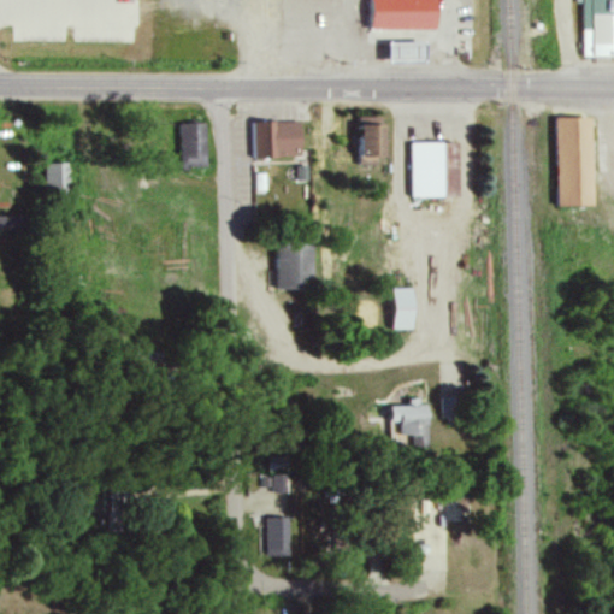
[(371,0),(371,33),(436,31),(435,0),(371,0)]
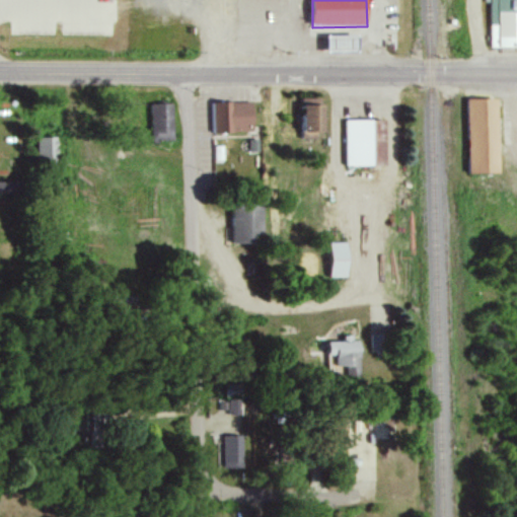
[(516,0),(492,0),(493,48),(516,47),(516,0)]
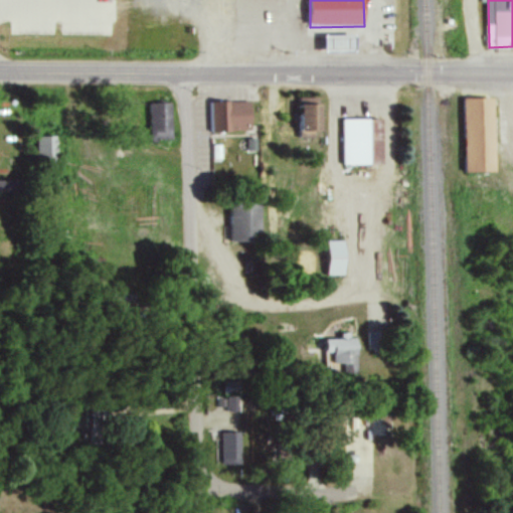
[(355,52),(354,35),(322,36),(322,53),(355,52)]
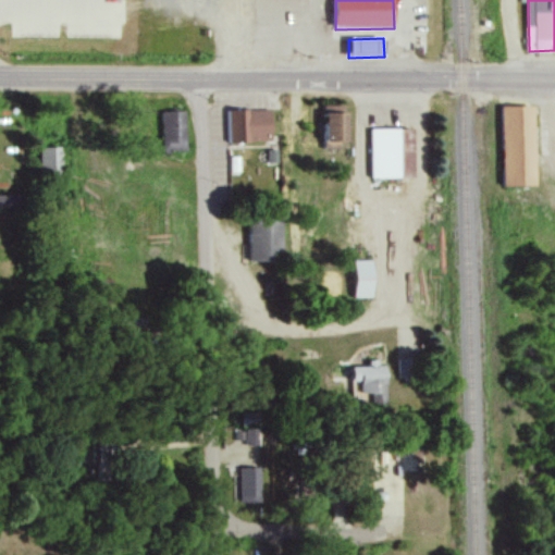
[(349,140),(348,106),(325,106),(327,149),(342,149),(342,140),(349,140)]
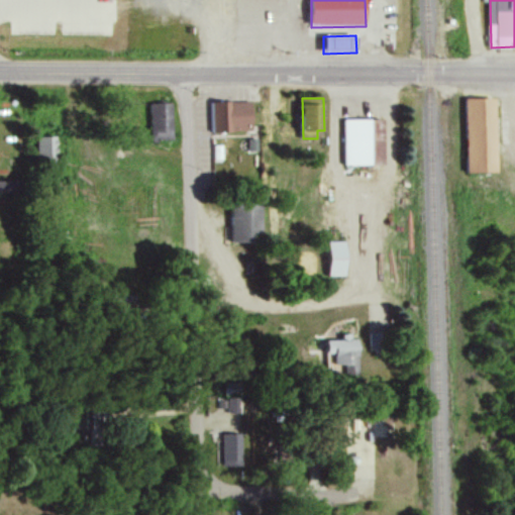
[(469,173),(500,172),(497,98),(467,99),(469,173)]
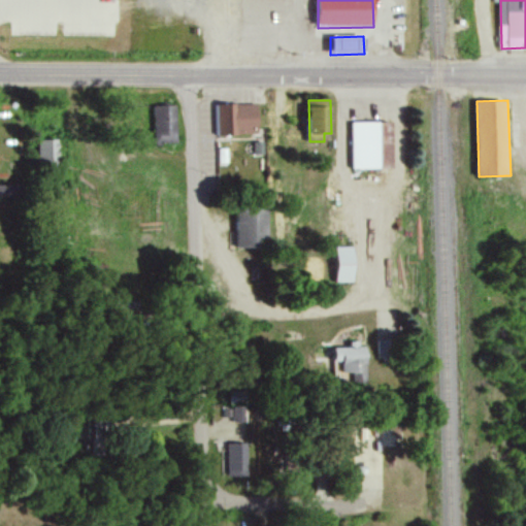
[(260,104),(218,103),(218,134),(260,134),(260,104)]
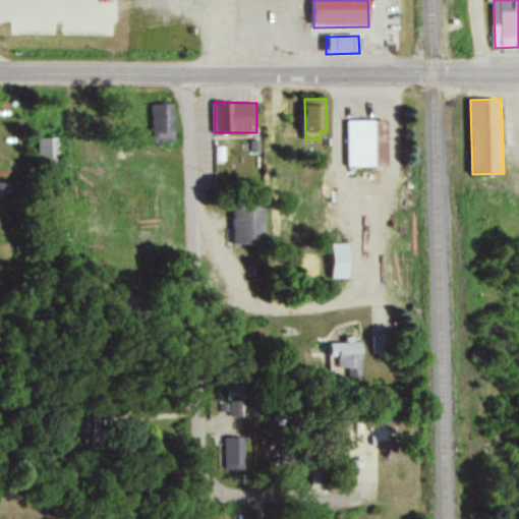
[(176,141),(176,104),(154,104),(154,141),(176,141)]
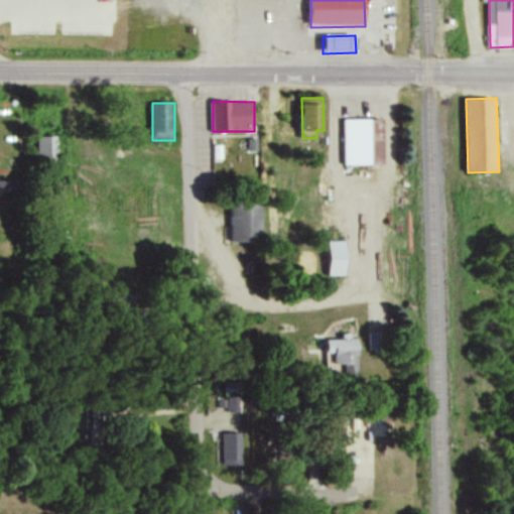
[(345,165),(371,165),(370,119),(344,119),(345,165)]
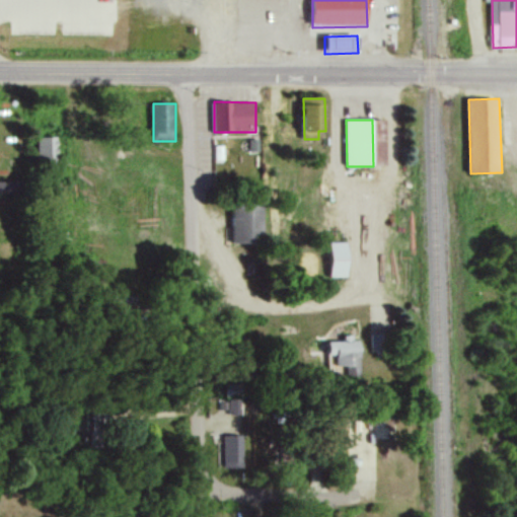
[(59,137),(39,137),(39,164),(59,163),(59,137)]
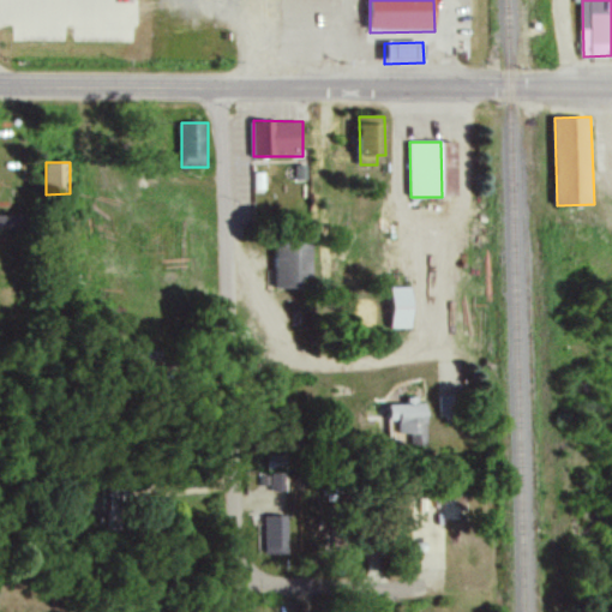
[(0,229),(17,229),(17,215),(0,215),(0,229)]
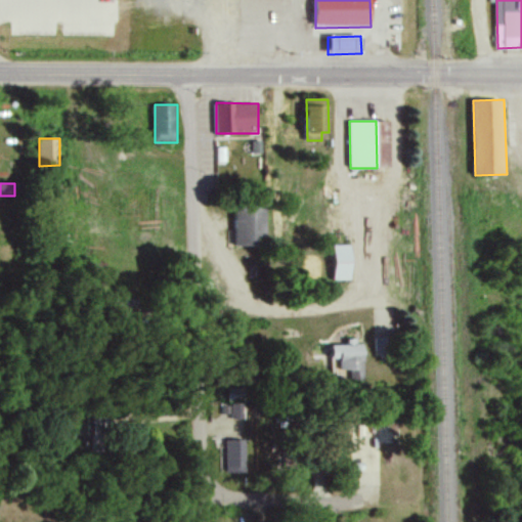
[(235,246),(266,246),(267,205),(236,205),(235,246)]
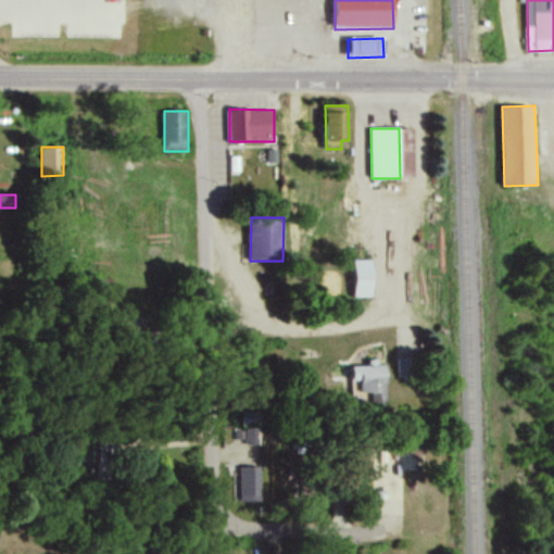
[(355,298),(375,297),(374,260),(355,261),(355,298)]
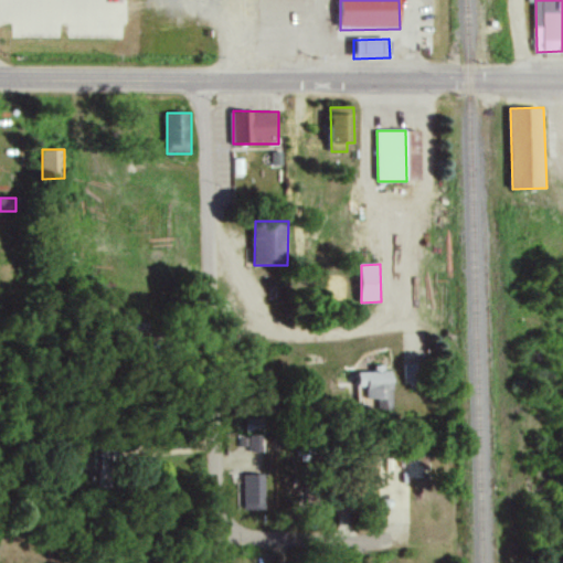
[(405,383),(427,382),(425,362),(404,363),(405,383)]
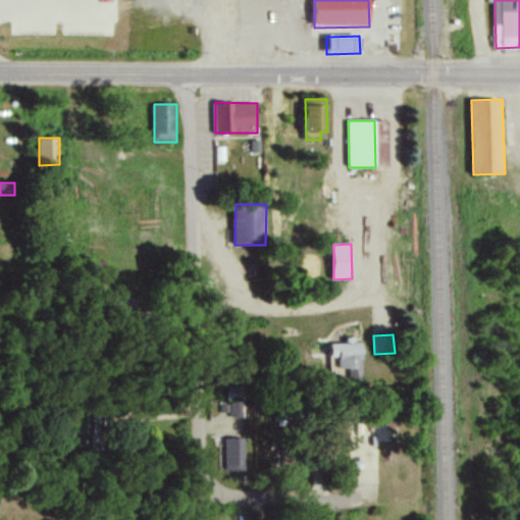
[(350,378),(363,377),(362,340),(347,340),(347,344),(331,344),(332,358),(339,357),(339,368),(349,368),(350,378)]
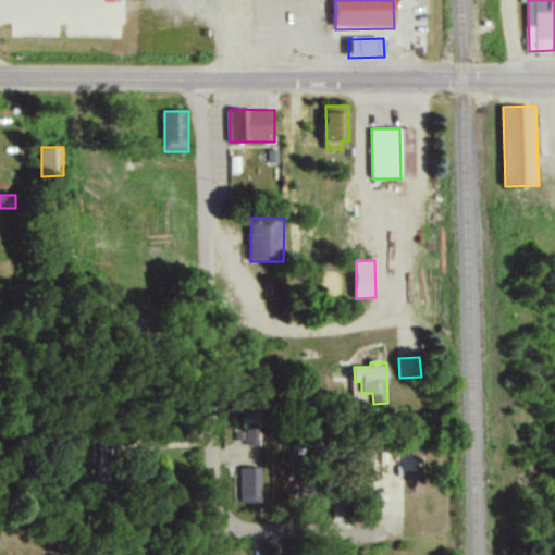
[(259,446),(259,429),(247,429),(246,445),(259,446)]
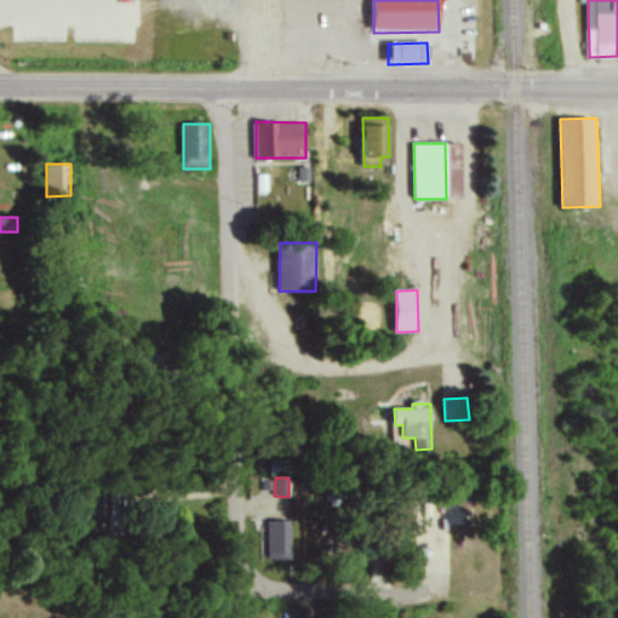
[(110,526),(113,498),(106,497),(103,526),(110,526)]
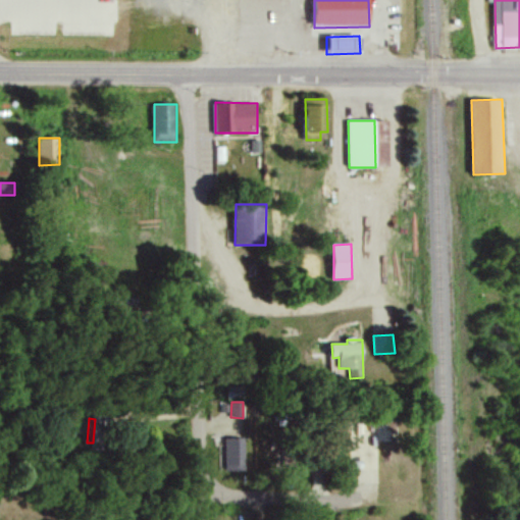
[(226,471),(246,471),(246,437),(226,437),(226,471)]
